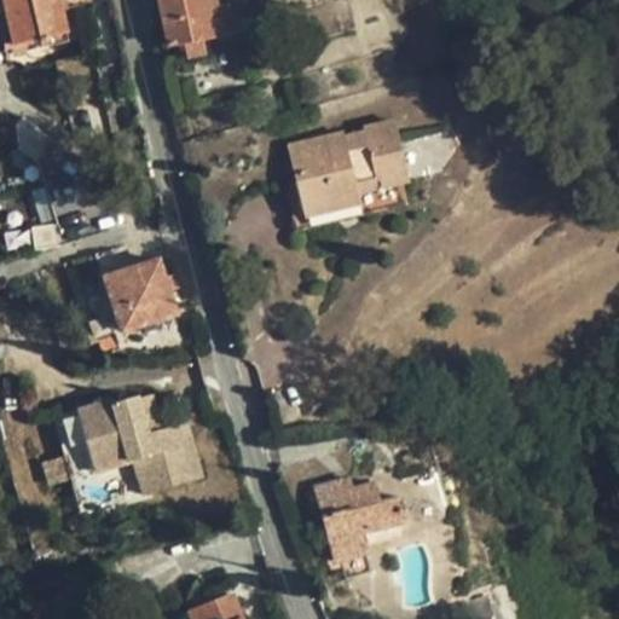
[(3,0),(13,44),(68,32),(61,0),(3,0)]
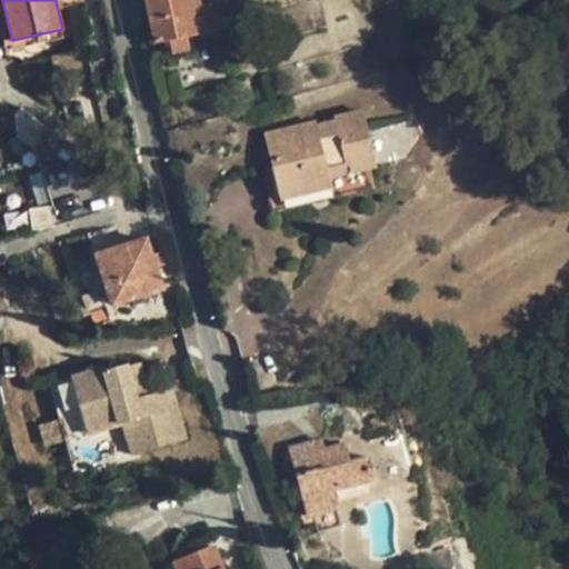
[(146,0),(156,42),(169,39),(187,35),(217,29),(211,5),(200,7),(198,0),(146,0)]
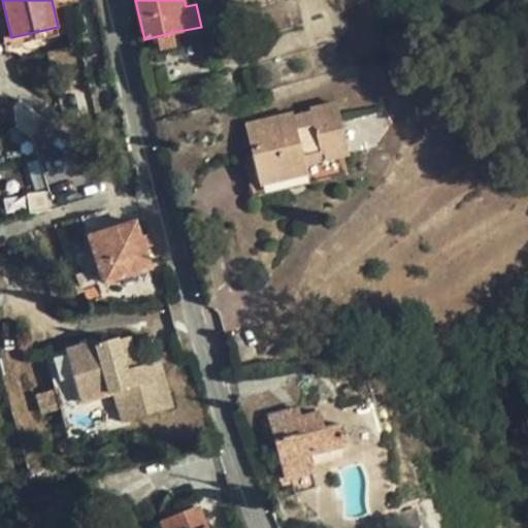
[(159,50),(176,46),(173,32),(157,36),(159,50)]
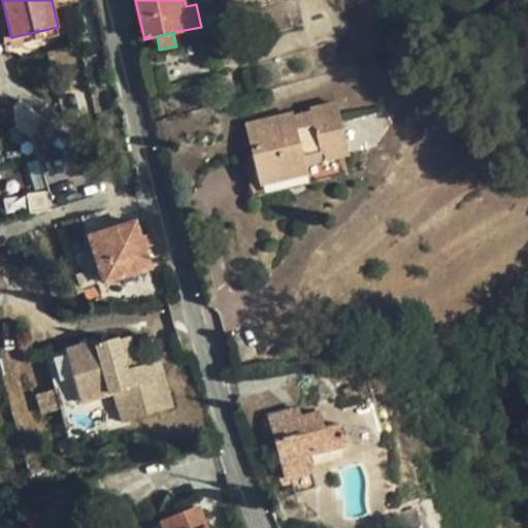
[(224,65),(244,61),(240,44),(221,47),(224,65)]
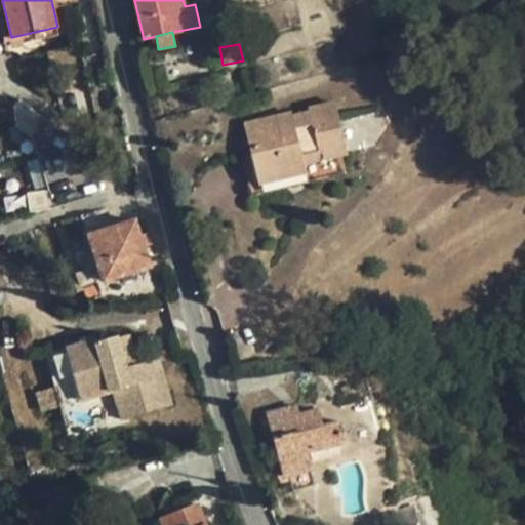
[(347,153),(334,102),(308,108),(308,110),(291,114),(291,112),(243,123),(250,153),(258,184),(326,167),(324,158),(341,154),(347,153)]
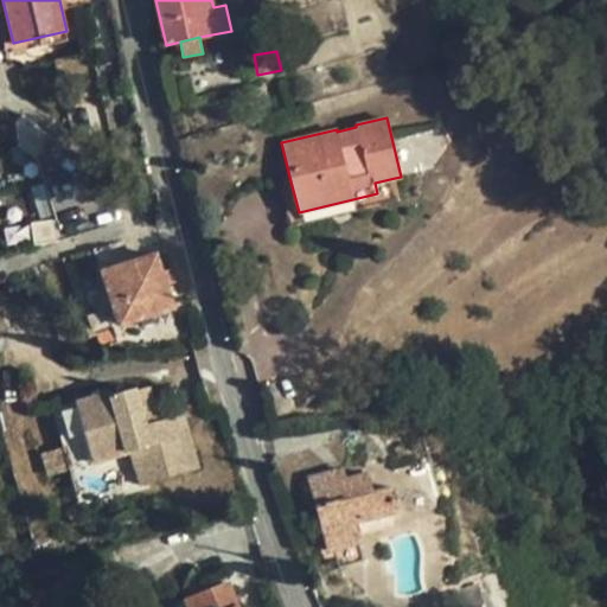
[(53,159),(52,120),(17,121),(18,160),(53,159)]
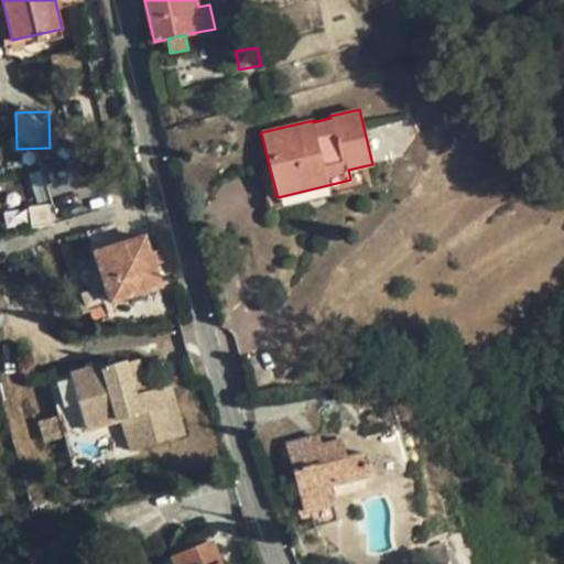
[(258,166),(269,212),(372,185),(367,165),(348,170),(350,180),(278,197),(269,164),(258,166)]
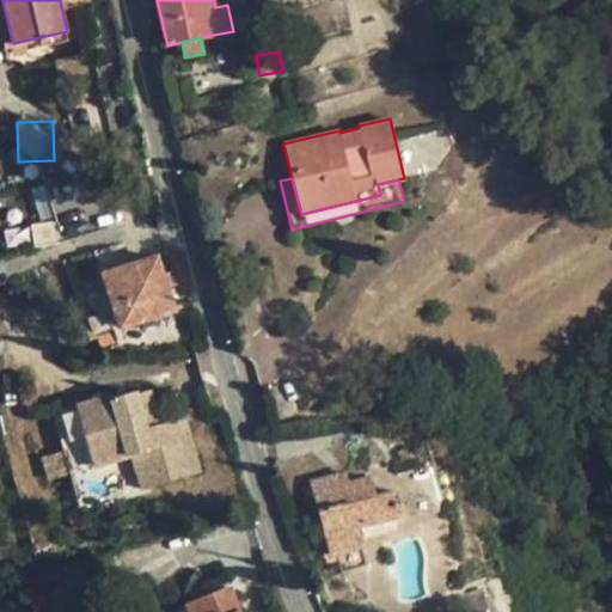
[(67,239),(90,234),(75,179),(54,185),(67,239)]
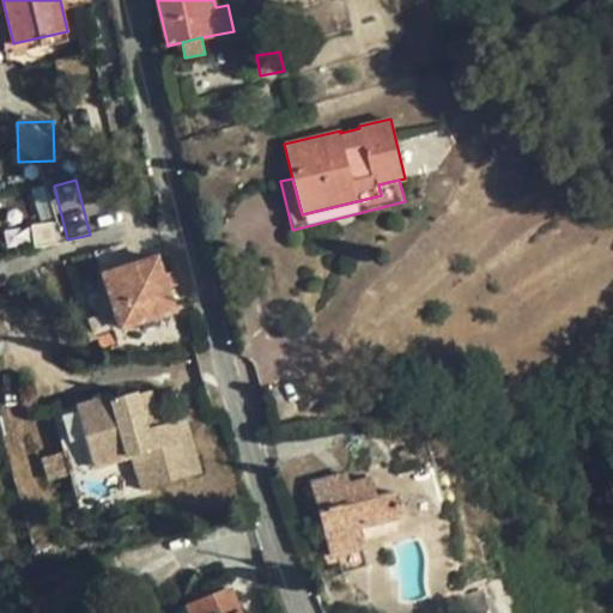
[(165,274),(158,255),(102,273),(97,275),(79,281),(97,335),(120,328),(176,309),(169,286),(165,274)]
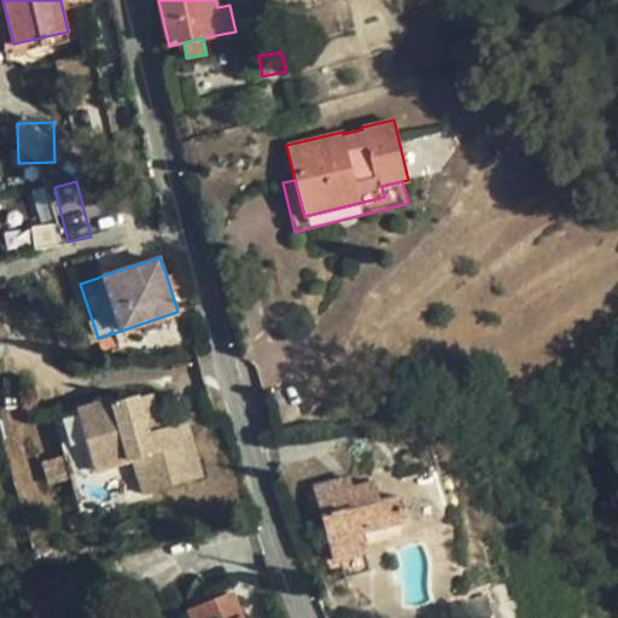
[(167,277),(170,289),(179,286),(174,274),(167,277)]
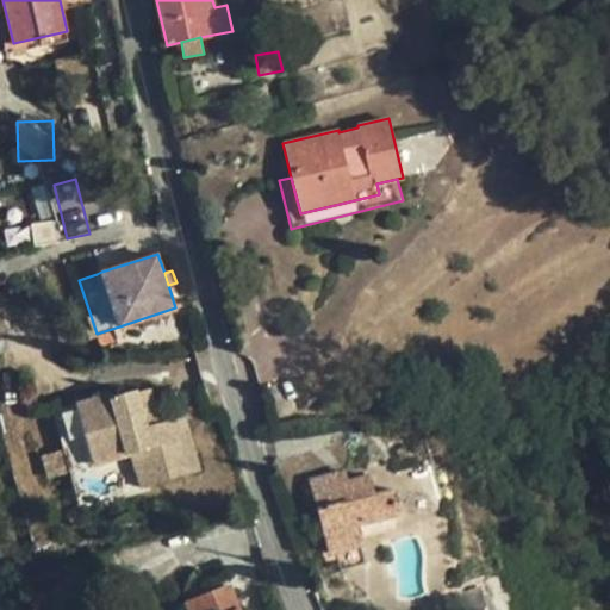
[(119,327),(97,334),(100,347),(123,340),(119,327)]
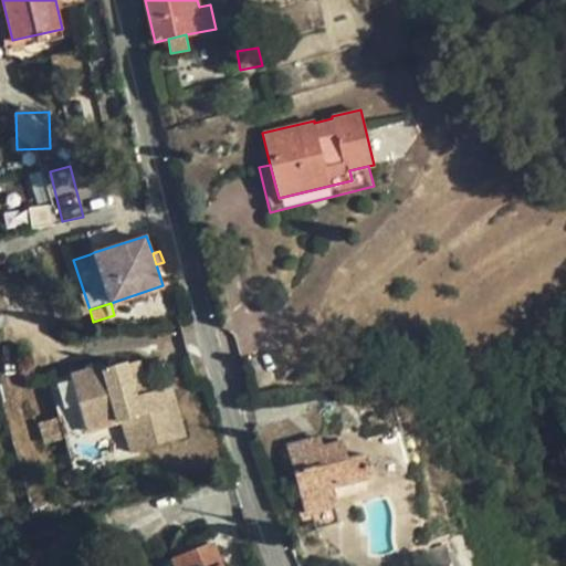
[(185,437),(170,385),(147,391),(142,371),(129,375),(125,360),(102,368),(102,366),(49,380),(73,468),(185,437)]
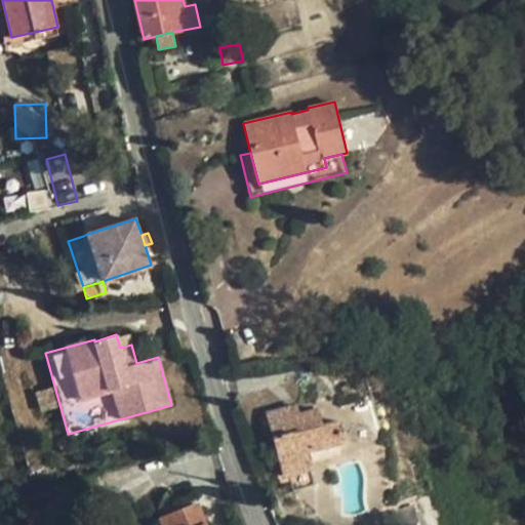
[(120,348),(131,345),(128,334),(117,337),(120,348)]
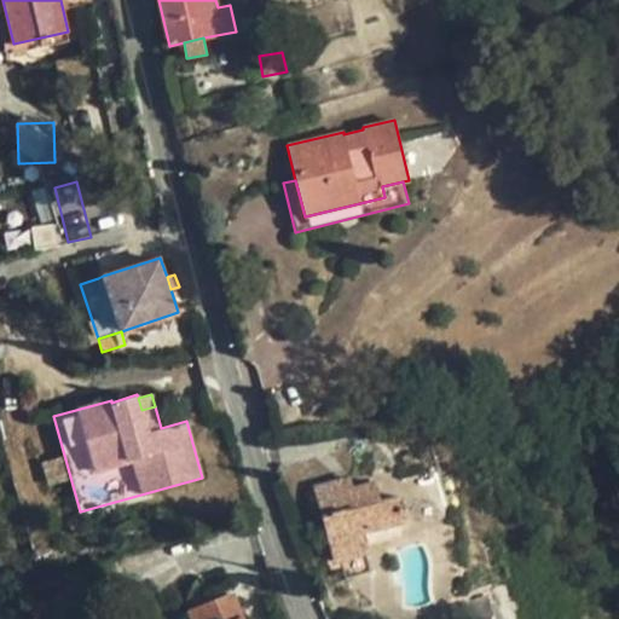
[(350,479),(314,487),(317,496),(352,487),(350,479)]
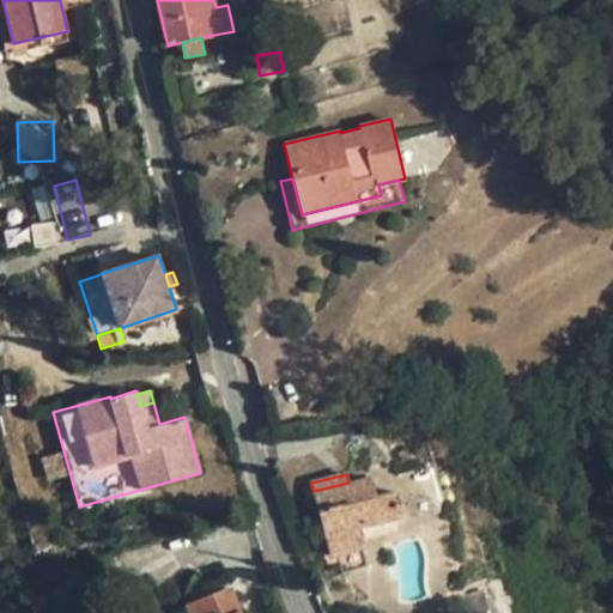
[(349,483),(314,491),(319,510),(332,556),(337,554),(364,546),(359,527),(400,517),(394,491),(376,496),(371,478),(349,483)]
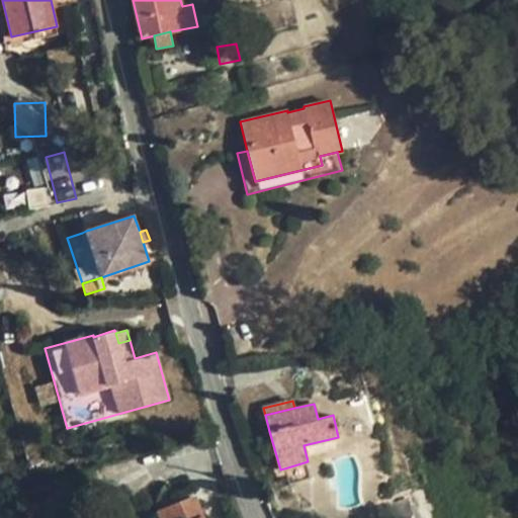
[(308,461),(284,468),(289,485),(313,479),(308,461)]
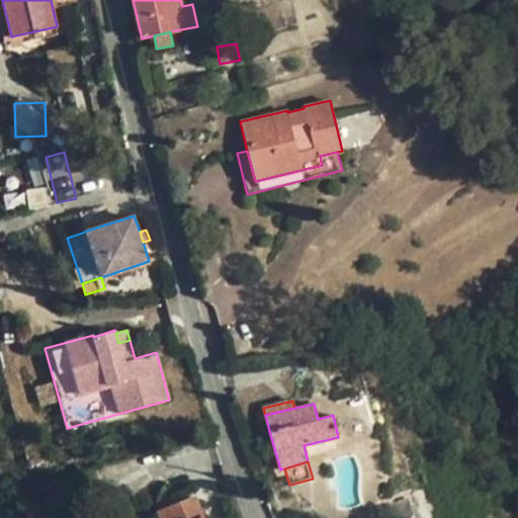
[(203,517),(195,497),(158,511),(160,517),(203,517)]
